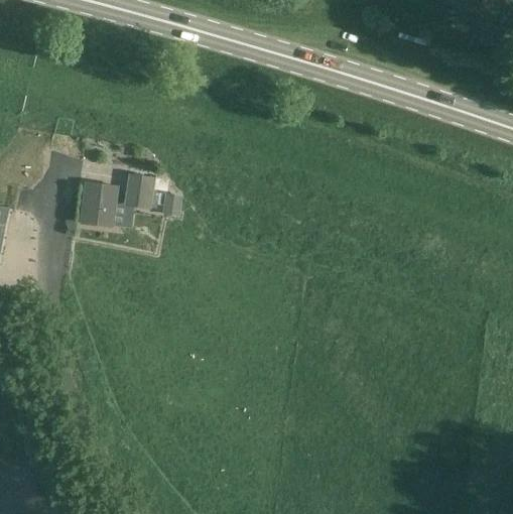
[(147,208),(147,206),(151,207),(151,202),(152,191),(153,186),(150,186),(152,177),(128,173),(123,204),(147,208)]
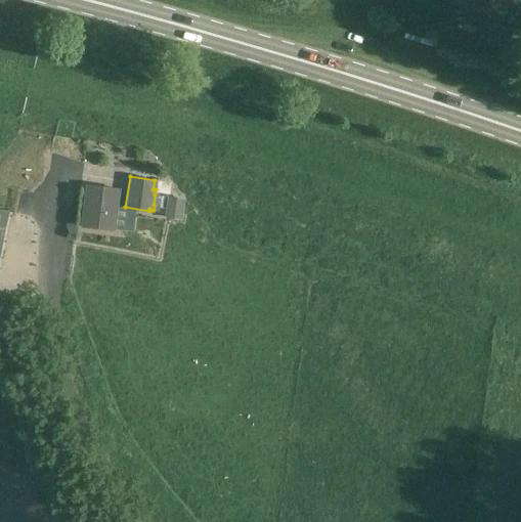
[(118,187),(86,184),(84,184),(80,225),(113,229),(118,187)]
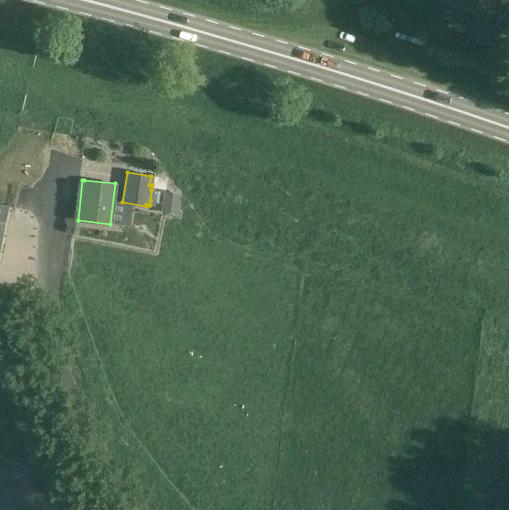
[(151,190),(150,200),(158,202),(159,192),(151,190)]
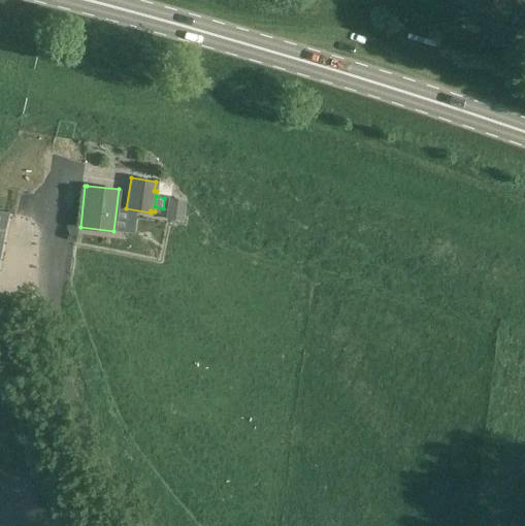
[(167,196),(164,218),(181,221),(184,198),(167,196)]
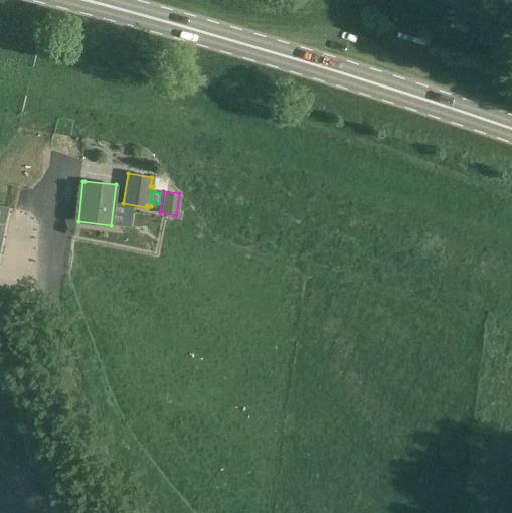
[(0,243),(8,207),(0,205),(0,243)]
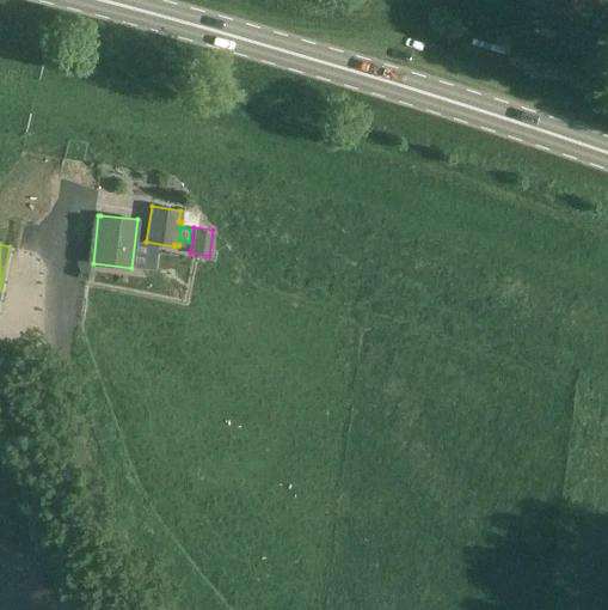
All buildings are outlined.
